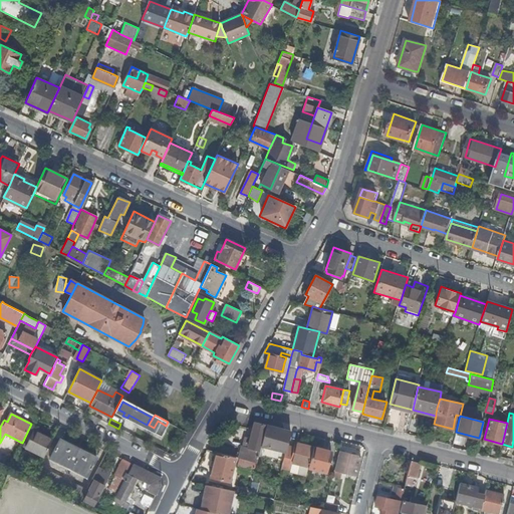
[(162,433),(166,426),(158,421),(154,428),(162,433)]
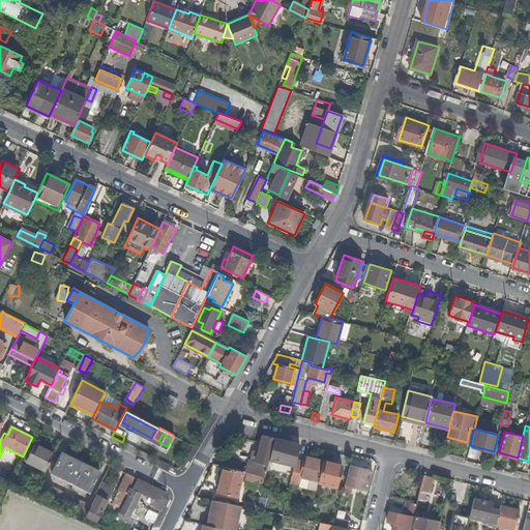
[(173,435),(171,439),(179,443),(181,439),(173,435)]
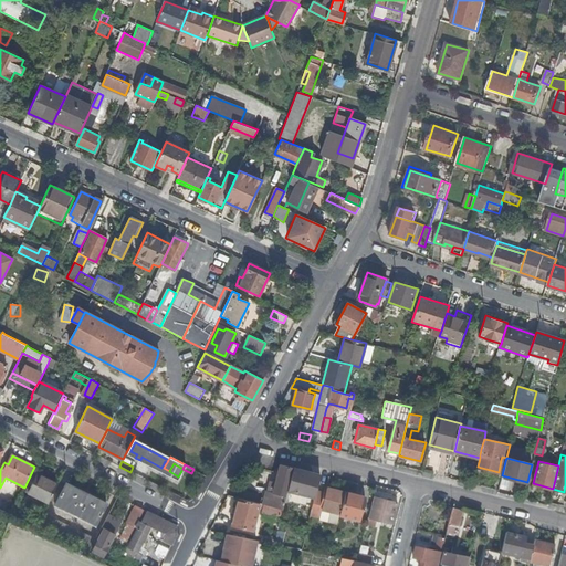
[(268,491),(264,504),(266,505),(283,509),(287,493),(294,468),(282,464),(274,493),(268,491)]
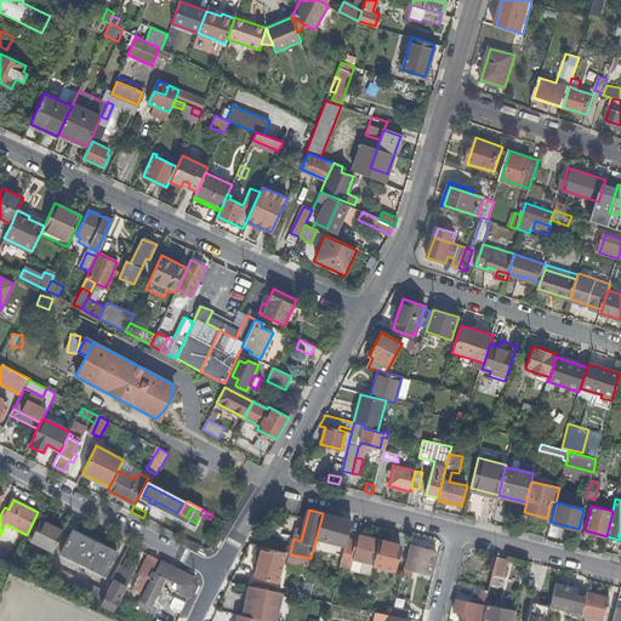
[(320,539),(347,546),(348,537),(353,522),(323,513),(315,541),(319,542),(320,539)]
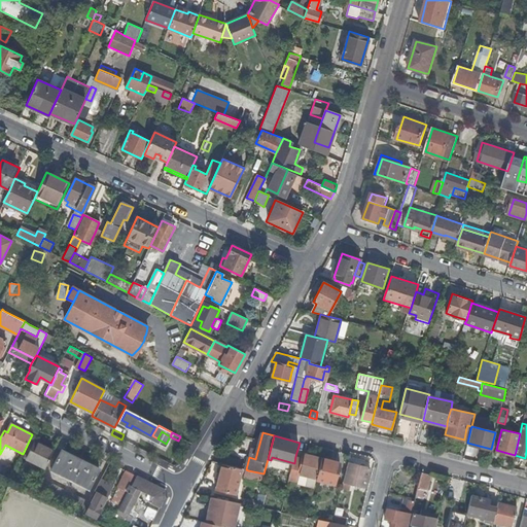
[(178,445),(188,450),(192,444),(181,438),(178,445)]
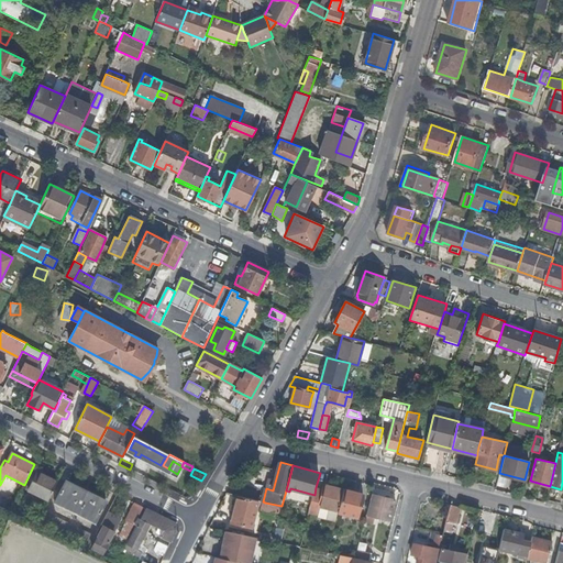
[(48,499),(58,482),(37,472),(34,477),(32,476),(26,488),(48,499)]
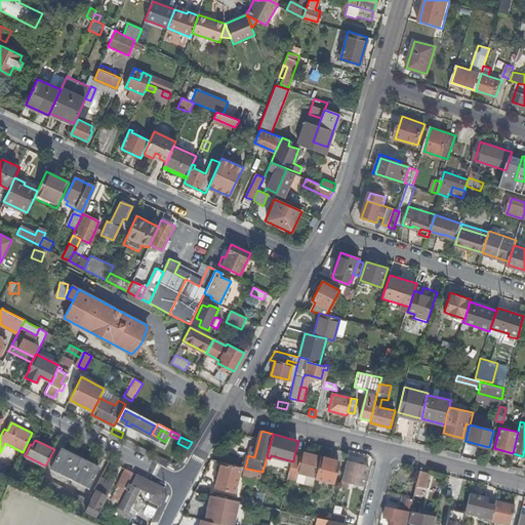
[(62,448),(51,468),(89,487),(99,467),(62,448)]
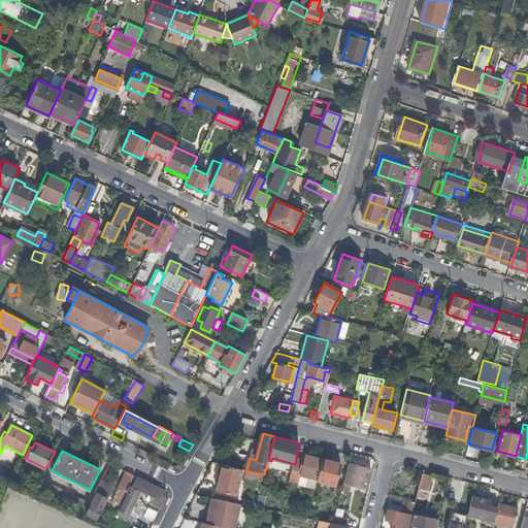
[(300,475),(318,480),(323,458),(305,454),(303,459),(296,457),(295,464),(293,471),(291,480),(298,483),(300,475)]
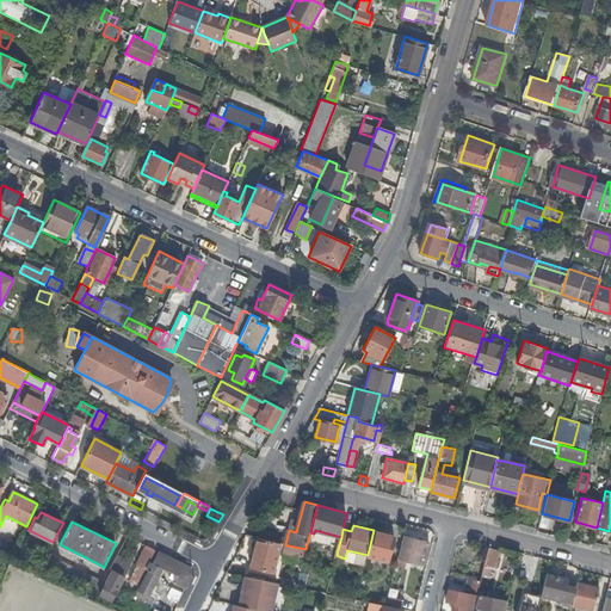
[(395,536),(374,530),(368,555),(368,556),(388,562),(395,536)]
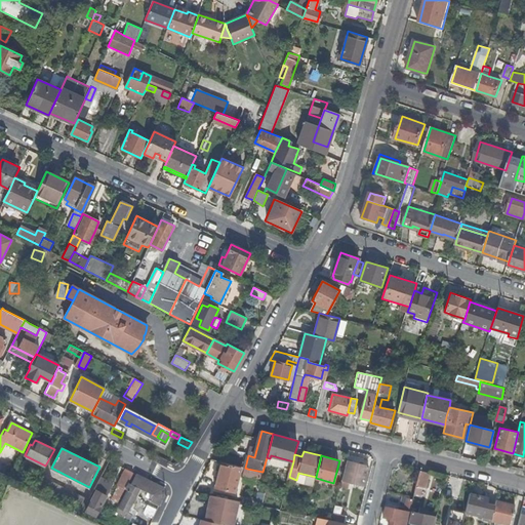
[(369,467),(348,460),(342,480),(348,482),(364,486),(369,467)]
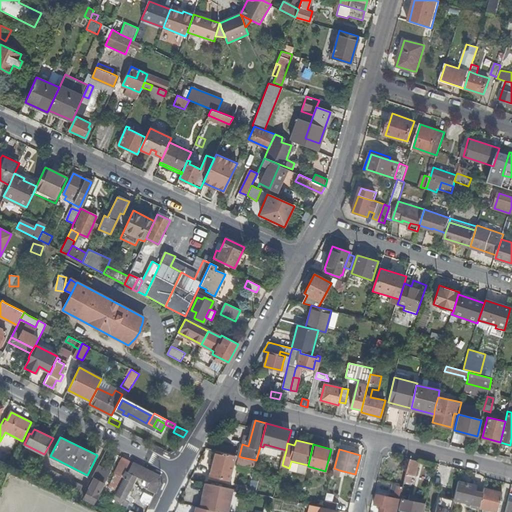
[(230,479),(236,455),(217,451),(211,475),(230,479)]
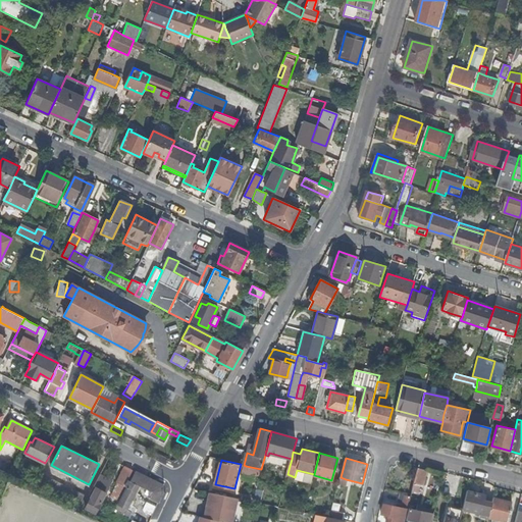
[(269,473),(286,477),(288,474),(290,466),(272,462),(269,473)]
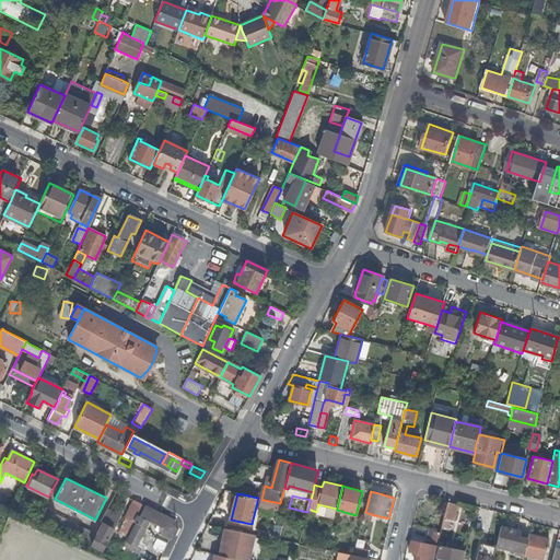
[(135,500),(120,528),(128,532),(133,522),(142,504),(135,500)]
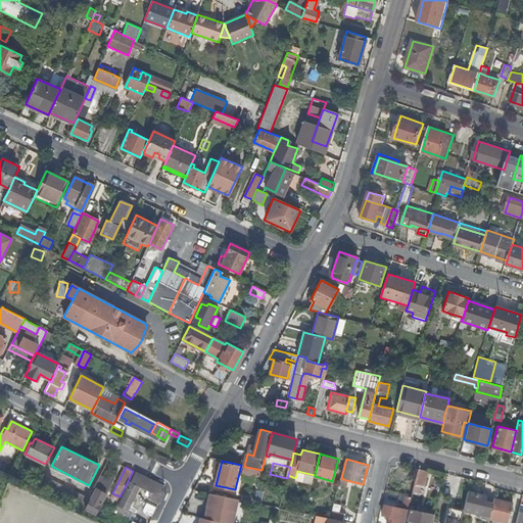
[(244,474),(259,478),(262,470),(246,467),(244,474)]
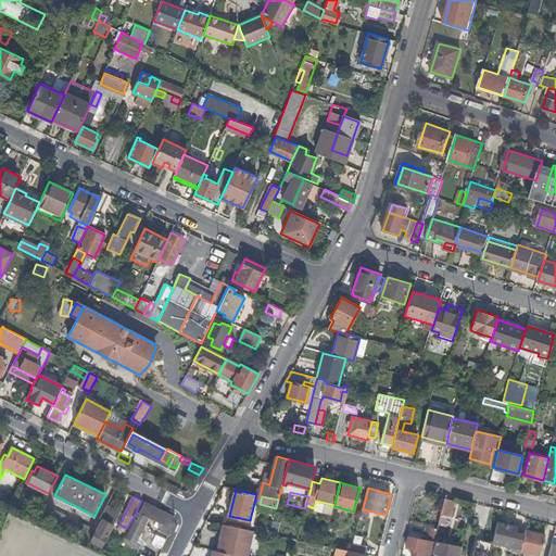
[(455,501),(445,498),(441,514),(451,516),(455,501)]
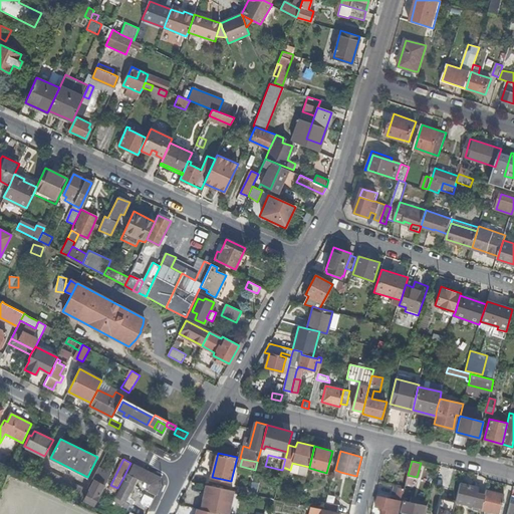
[(161,478),(131,463),(122,479),(125,480),(116,497),(114,496),(112,499),(111,502),(123,508),(124,501),(127,496),(131,498),(133,493),(130,492),(137,479),(147,483),(146,485),(149,486),(147,490),(156,495),(162,482),(161,478)]
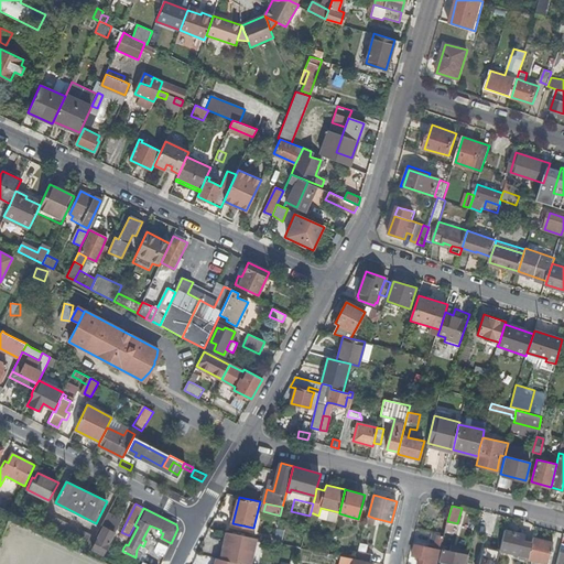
[(96,538),(43,511),(41,517),(38,523),(40,524),(89,550),(96,538)]
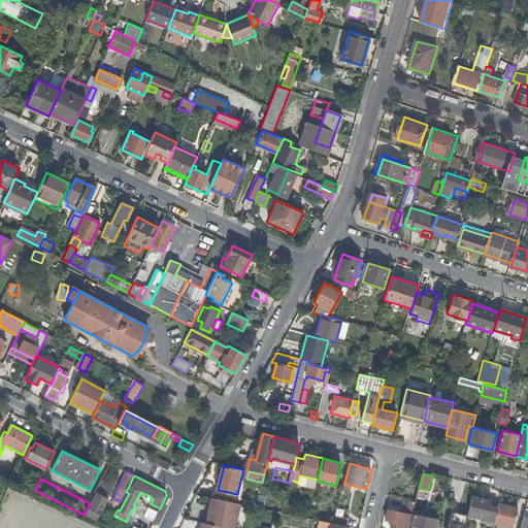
[(29,487),(35,490),(38,484),(32,481),(29,487)]
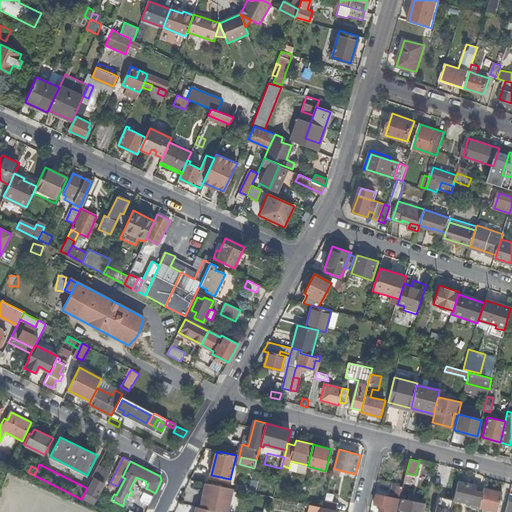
[(94,503),(104,483),(97,480),(102,471),(97,468),(92,477),(94,478),(84,499),(94,503)]
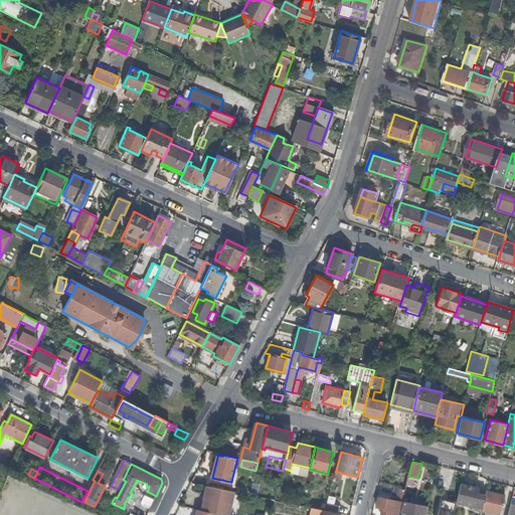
[(110,477),(103,474),(98,483),(105,486),(110,477)]
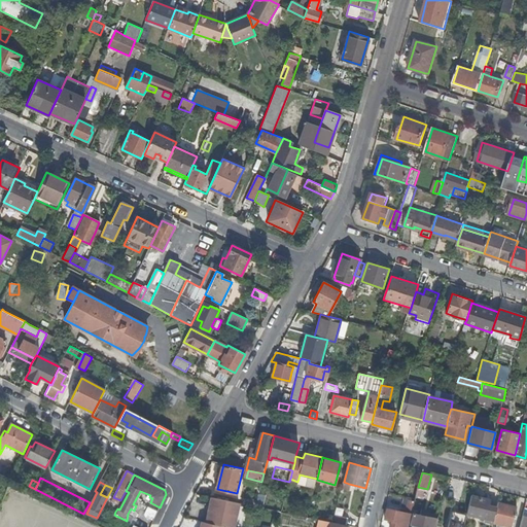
[(490,500),(489,500),(487,499),(471,496),(467,514),(485,519),(484,521),(492,523),(493,522),(496,507),(488,505),(490,500)]
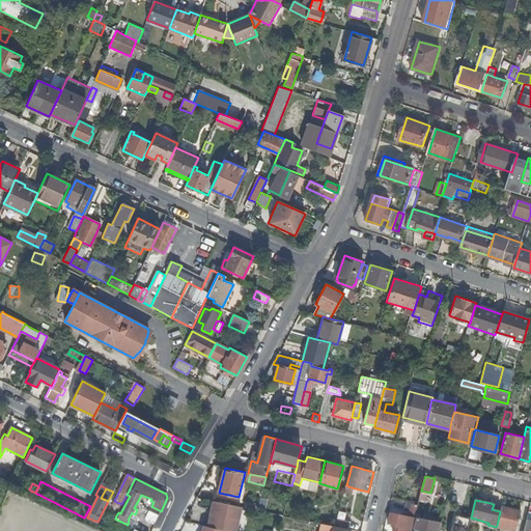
[(235,530),(242,506),(213,501),(207,526),(233,530),(235,530)]
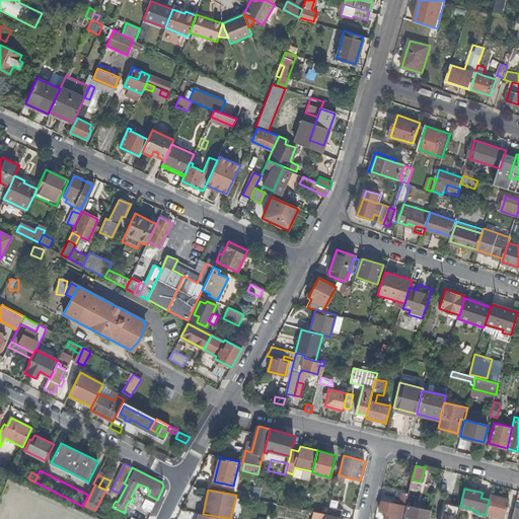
[(385,518),(401,518),(409,493),(402,492),(399,506),(381,502),(379,511),(387,513),(385,518)]
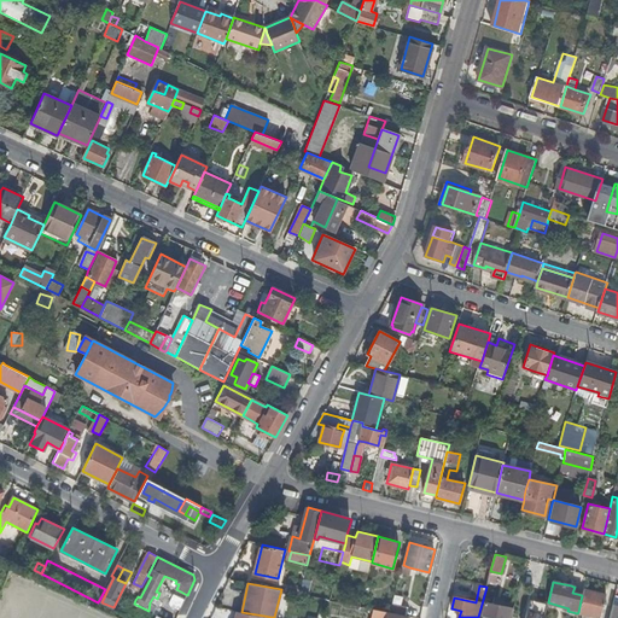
[(606,594),(583,588),(582,595),(578,612),(590,616),(592,610),(601,612),(606,594)]
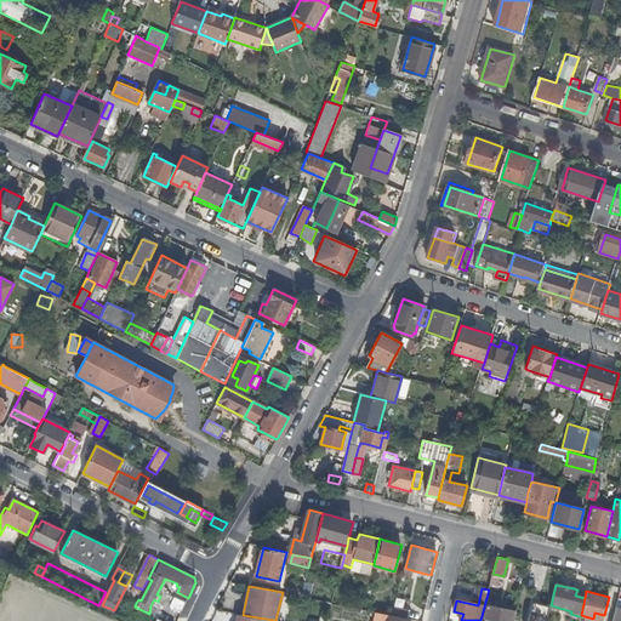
[(180,613),(186,602),(175,597),(169,608),(180,613)]
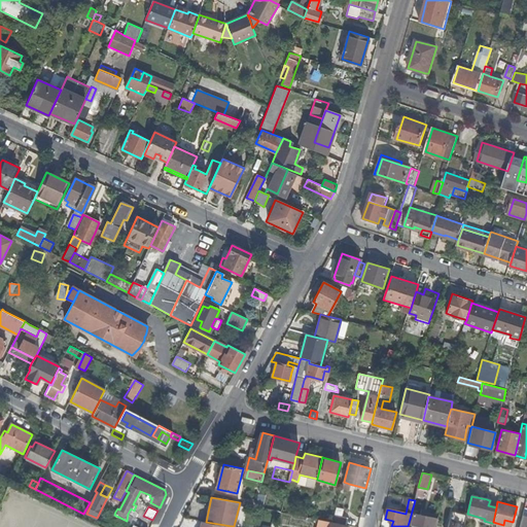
[(422,526),(433,526),(435,519),(414,514),(412,524),(422,526)]
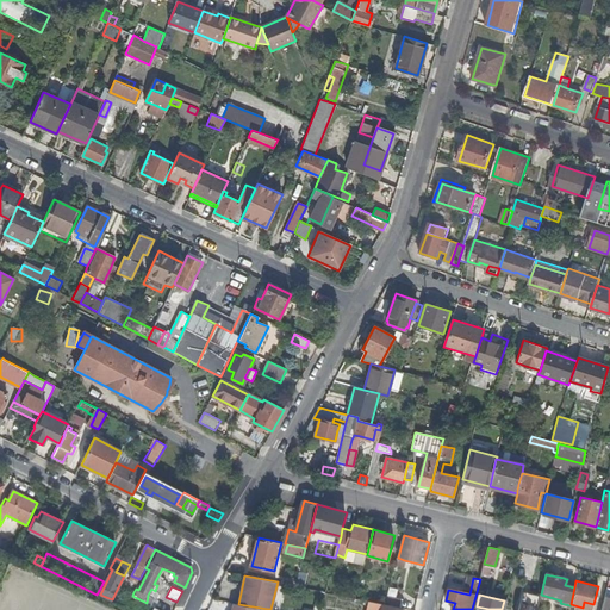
[(403,599),(387,596),(386,604),(400,608),(403,599)]
